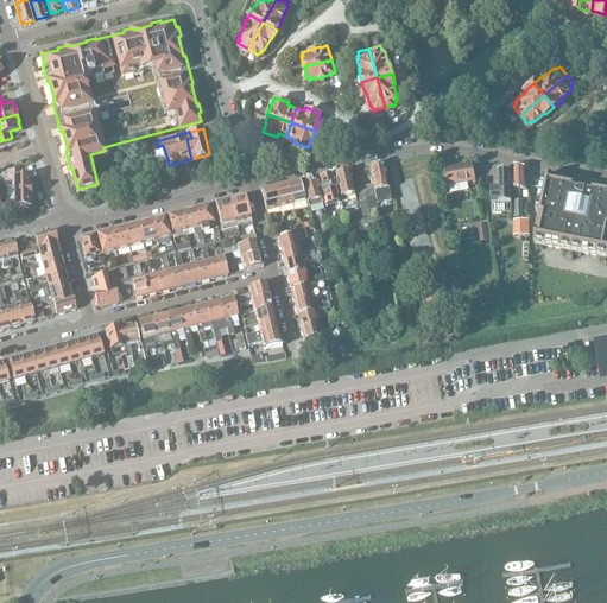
[(379,205),(393,203),(389,181),(385,162),(381,162),(381,159),(372,160),(372,163),(371,163),(373,175),(372,176),(373,182),(374,181),(379,205)]
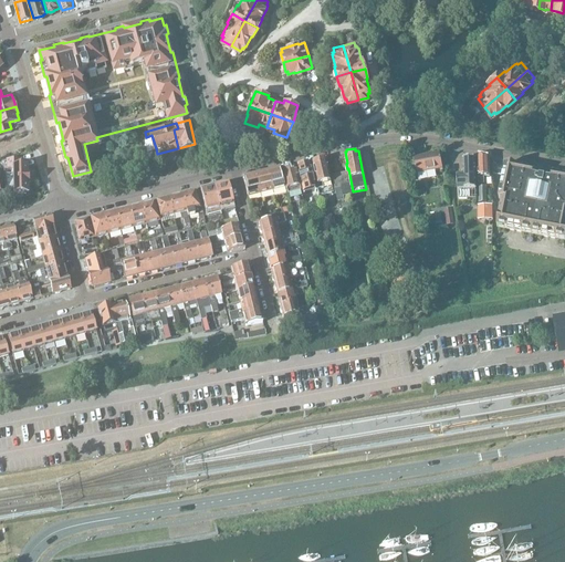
[(415,154),(418,170),(443,166),(441,149),(415,154)]
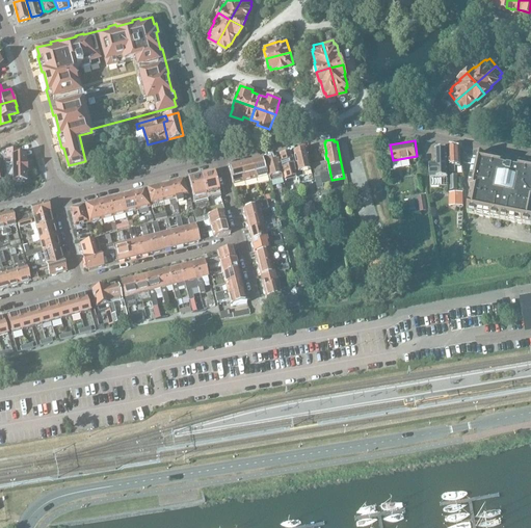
[(450,143),(450,169),(456,169),(456,163),(461,163),(461,146),(450,143)]
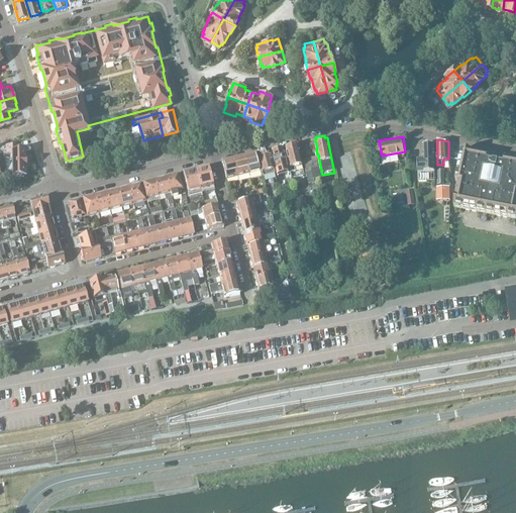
[(292,175),(304,172),(303,168),(303,163),(298,142),(296,143),(294,141),(291,142),(291,144),(285,145),(291,171),(292,175)]
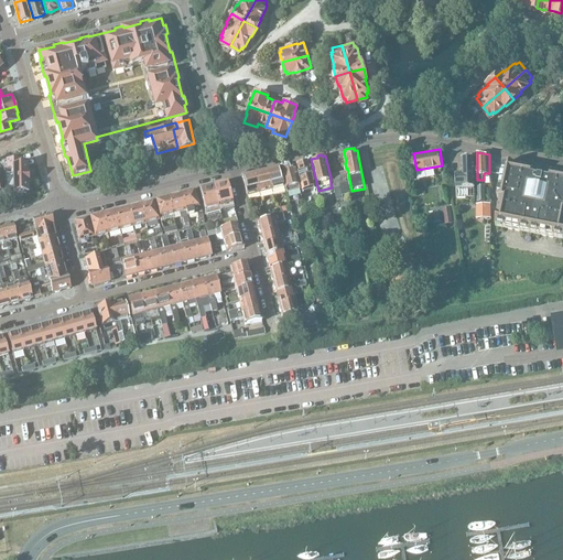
[(463,172),(456,173),(457,185),(464,184),(464,185),(476,184),(475,154),(462,154),(463,170),(463,172)]
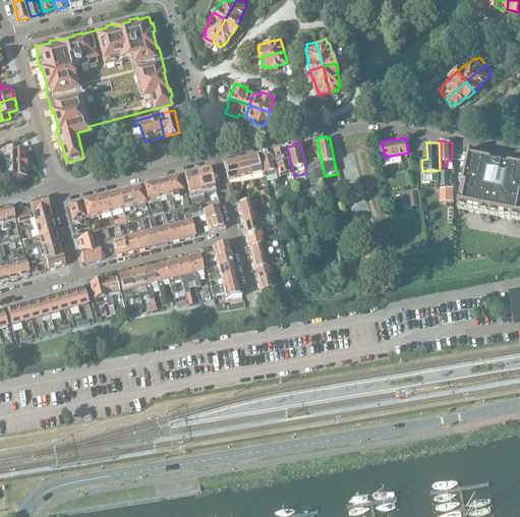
[(19,144),(7,145),(7,152),(13,152),(13,175),(26,174),(26,167),(26,158),(25,150),(19,151),(19,144)]
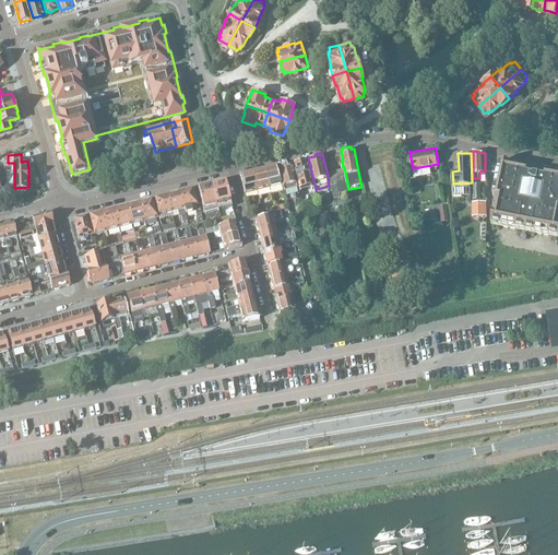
[(300,188),(312,185),(311,179),(306,156),(293,160),(299,182),(300,188)]
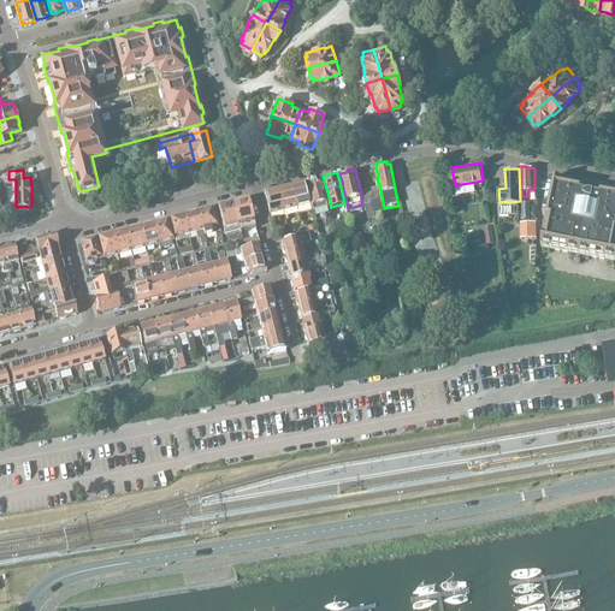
[(542,243),(605,255),(614,257),(614,187),(603,184),(602,191),(581,188),(584,181),(551,175),(549,185),(549,187),(547,200),(544,213),(548,213),(542,243)]
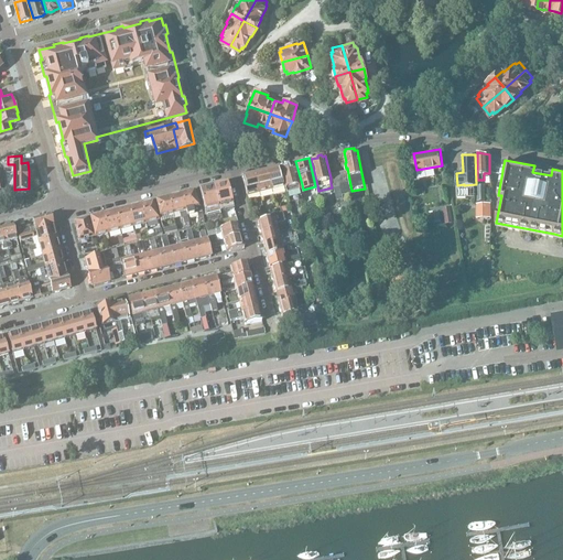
[(283,165),(281,167),(288,191),(300,187),(294,163),(288,164),(287,163),(283,164),(283,165)]
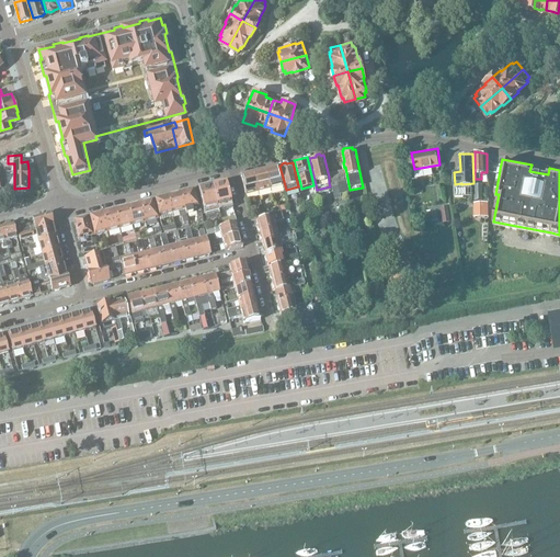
[(272,168),(266,169),(271,186),(272,191),(273,191),(284,188),(283,183),(278,166),(277,167),(275,165),(273,166),(272,168)]
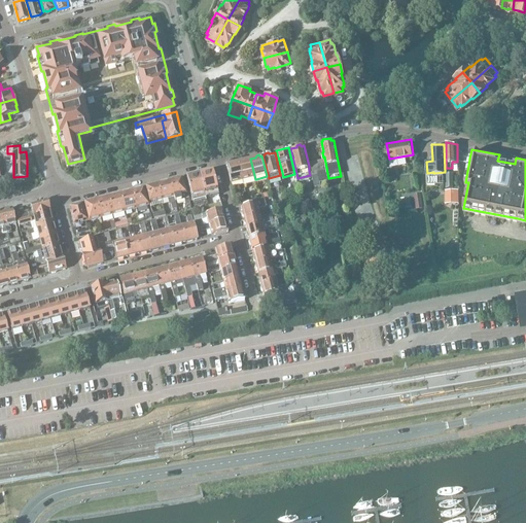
[(320,179),(328,178),(324,157),(323,158),(310,160),(312,172),(315,184),(321,183),(320,179)]
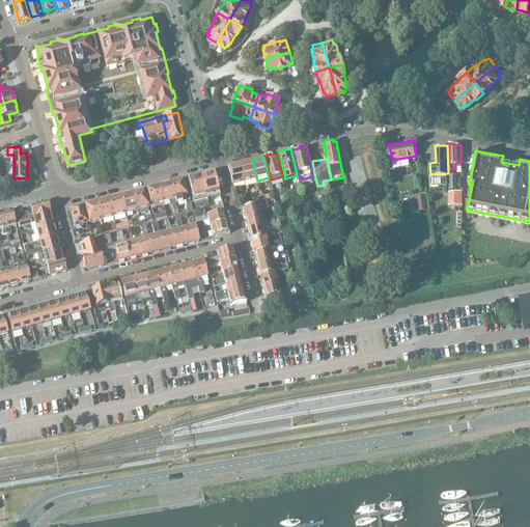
[(242,163),(241,163),(245,179),(256,176),(252,160),(247,161),(246,160),(243,160),(242,163)]
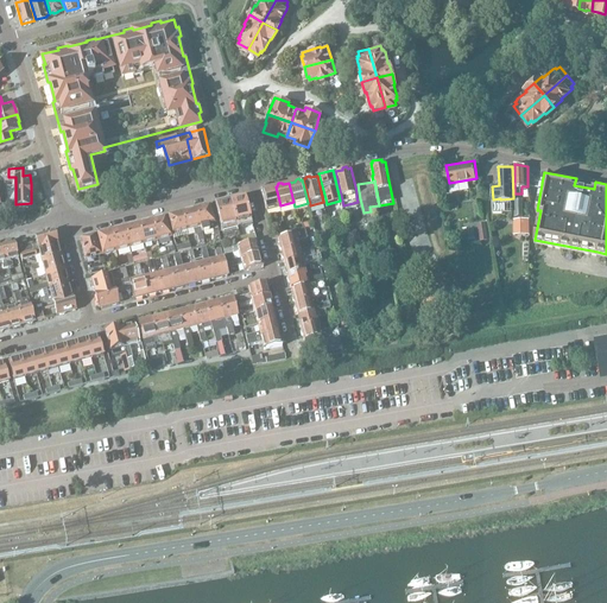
[(264,189),(263,190),(267,209),(280,205),(276,186),(270,188),(269,185),(265,186),(264,189)]
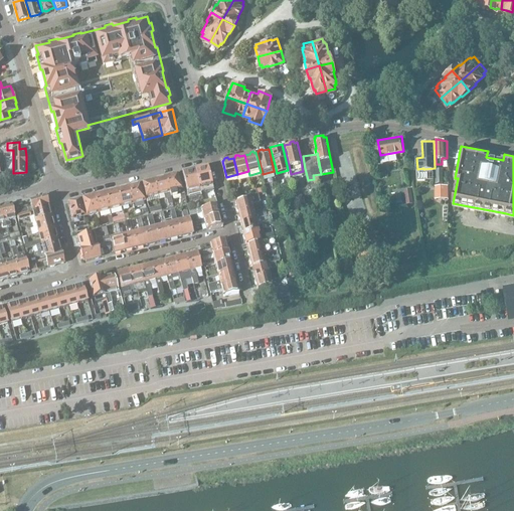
[(202,166),(196,167),(201,186),(205,185),(206,189),(214,187),(208,164),(207,164),(205,163),(203,164),(202,166)]
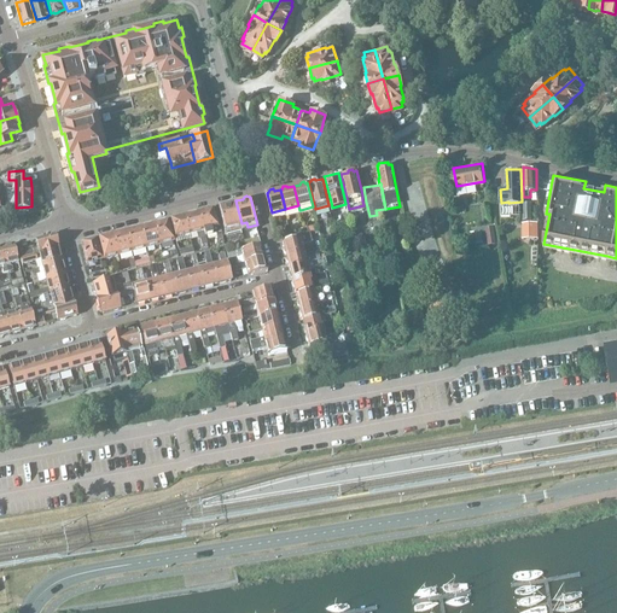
[(534,219),(533,199),(523,200),(524,219),(534,219)]
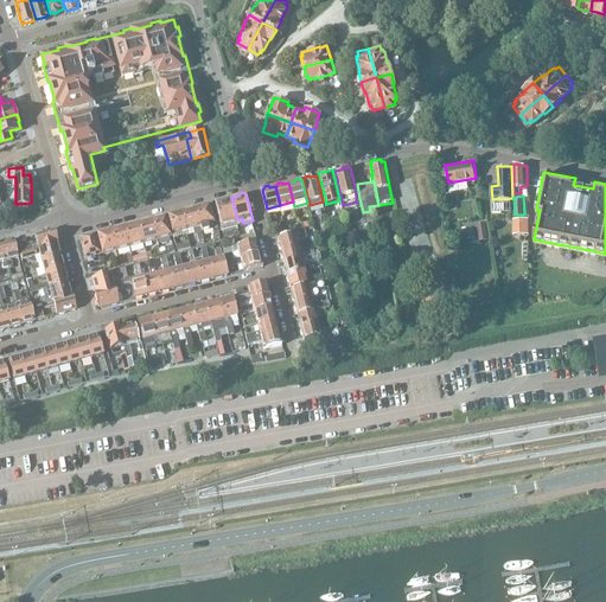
[(218,200),(216,202),(223,228),(233,225),(238,224),(237,219),(231,197),(224,199),(222,197),(219,198),(218,200)]
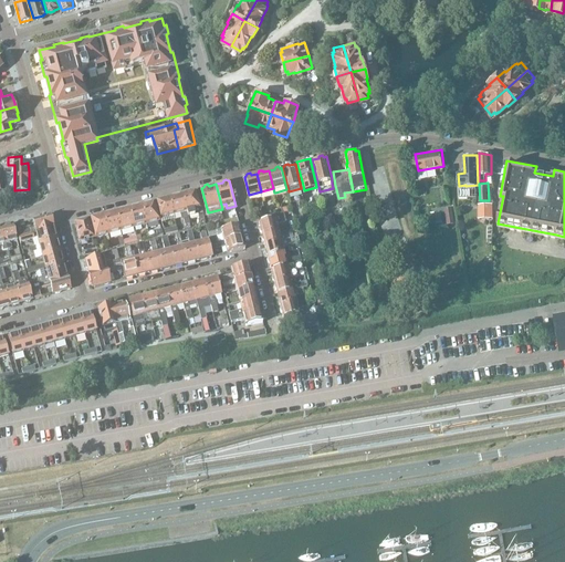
[(196,188),(182,191),(187,208),(189,214),(203,209),(202,204),(200,205),(196,188)]
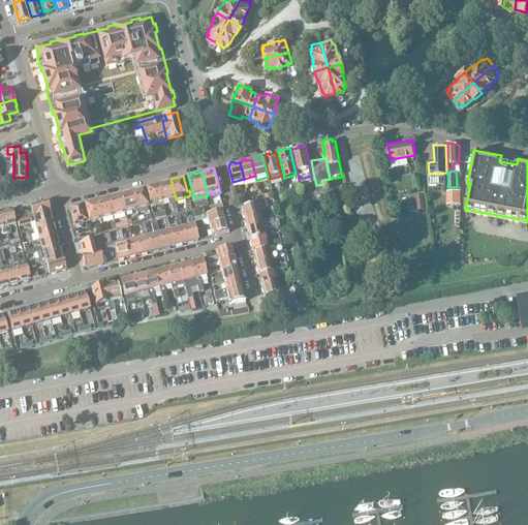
[(165,180),(159,182),(163,197),(169,195),(172,203),(173,202),(175,208),(179,207),(177,199),(175,194),(171,179),(165,180)]
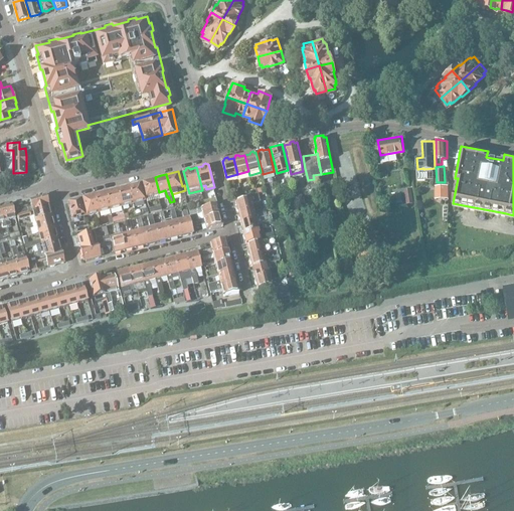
[(155,177),(143,180),(147,195),(159,192),(155,177)]
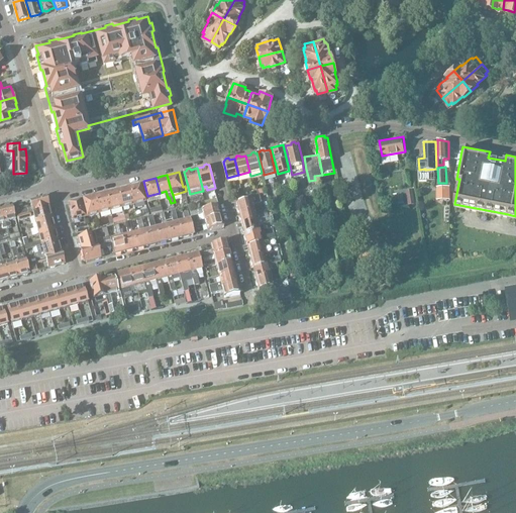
[(131,184),(129,185),(134,202),(147,199),(142,181),(137,183),(135,182),(133,183),(131,184)]
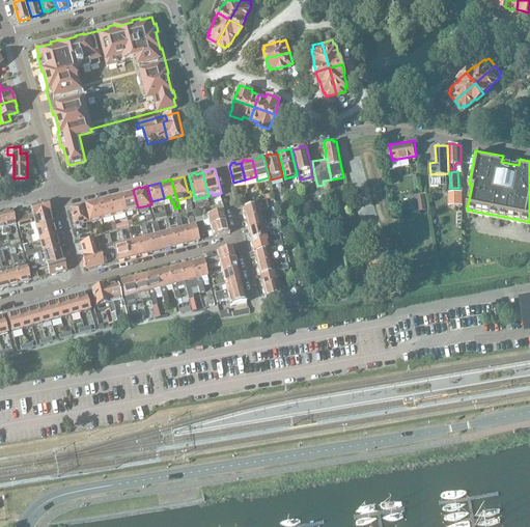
[(449,189),(449,202),(462,202),(462,189),(449,189)]
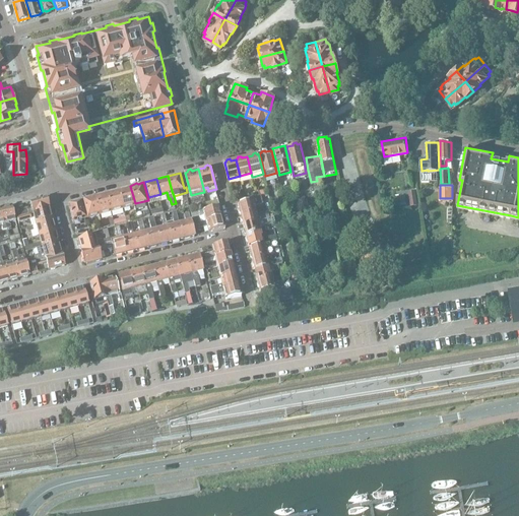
[(121,188),(119,188),(124,206),(135,203),(130,186),(127,186),(125,186),(122,187),(121,188)]
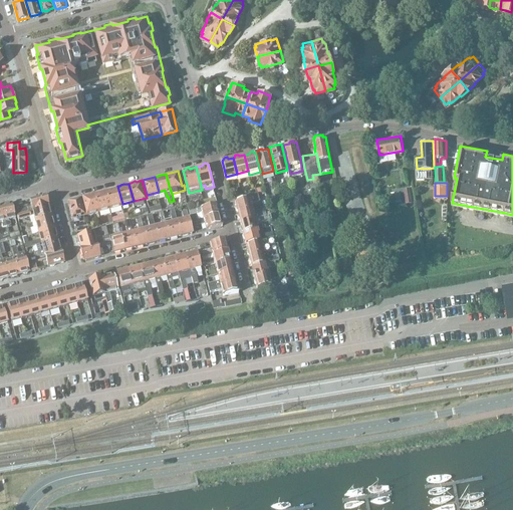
[(107,189),(105,189),(110,207),(122,204),(117,186),(113,187),(111,187),(108,188),(107,189)]
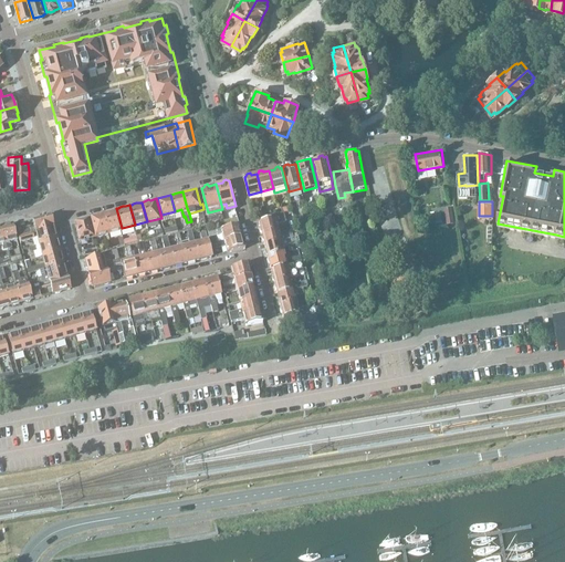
[(453,206),(447,207),(449,221),(456,220),(453,206)]
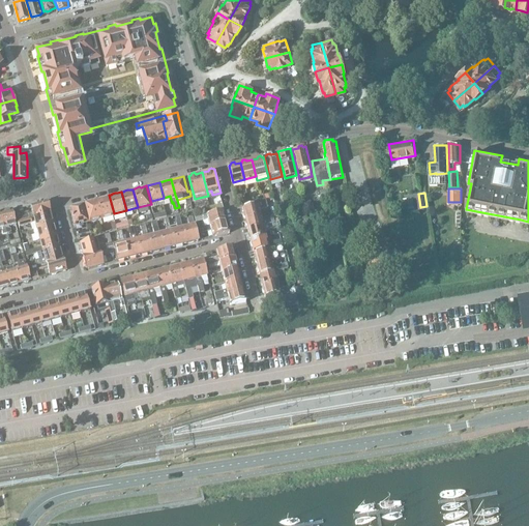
[(98,198),(97,198),(101,216),(114,213),(109,195),(106,196),(104,196),(100,197),(98,198)]
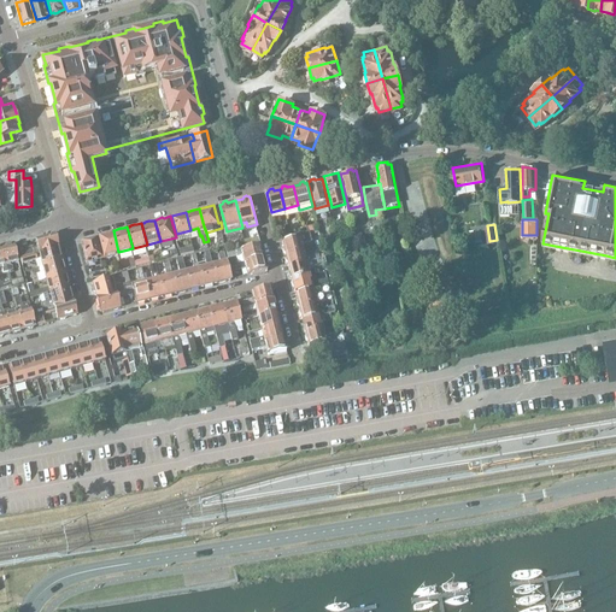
[(300,234),(283,237),(286,251),(305,246),(303,241),(314,237),(311,228),(305,230),(300,231),(300,234)]
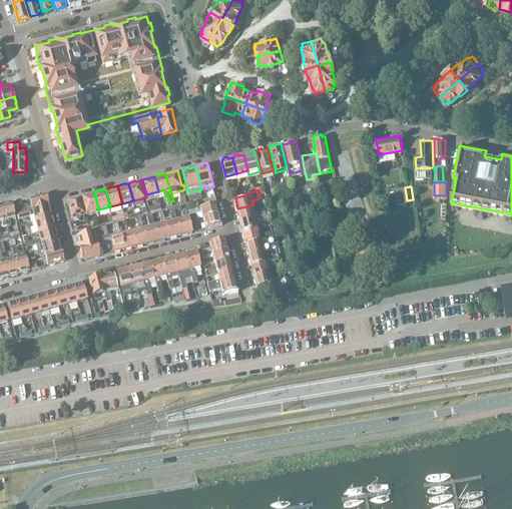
[(32,202),(16,207),(18,212),(34,207),(49,203),(50,203),(47,191),(38,194),(36,193),(34,194),(33,195),(31,196),(32,202)]
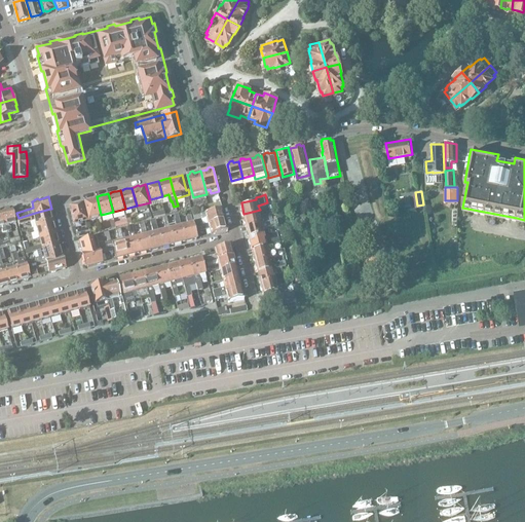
[(86,199),(84,199),(89,218),(101,215),(97,196),(92,197),(90,197),(87,198),(86,199)]
